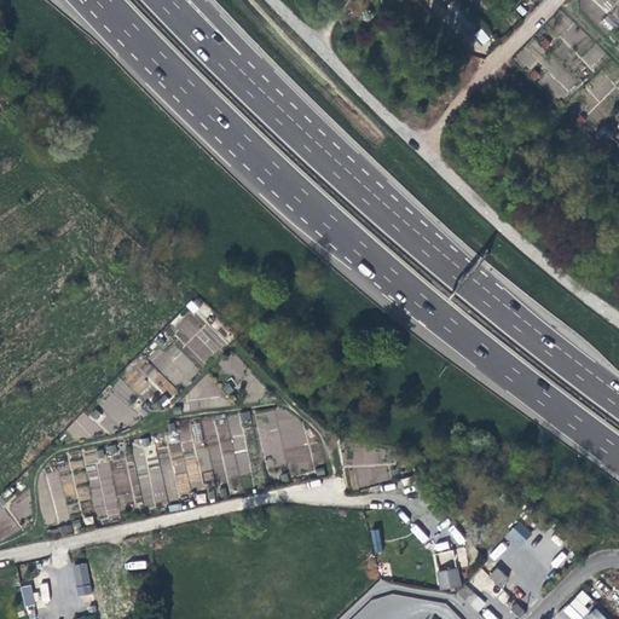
[(606,16),(601,24),(612,30),(615,23),(606,16)]
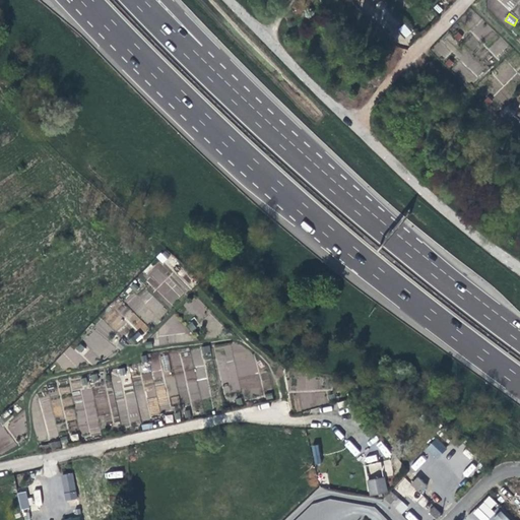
[(404,23),(398,28),(405,38),(411,33),(404,23)]
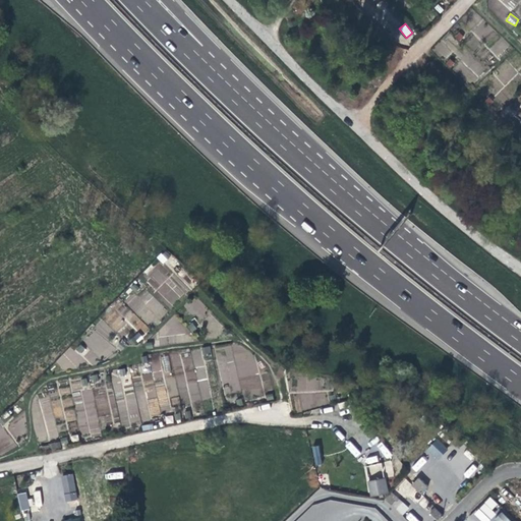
[(119,313),(142,334),(149,328),(125,306),(119,313)]
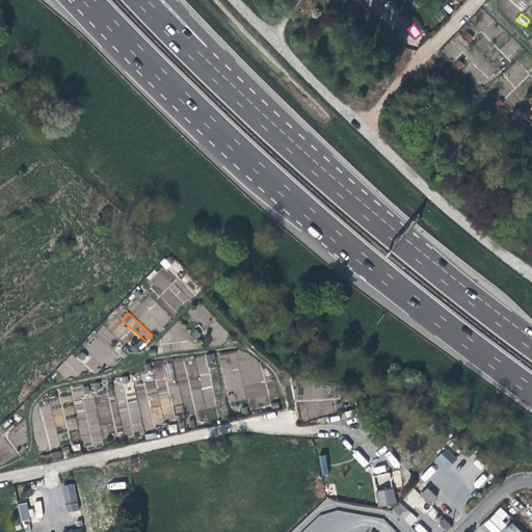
[(85,371),(82,361),(81,357),(58,365),(62,378),(85,371)]
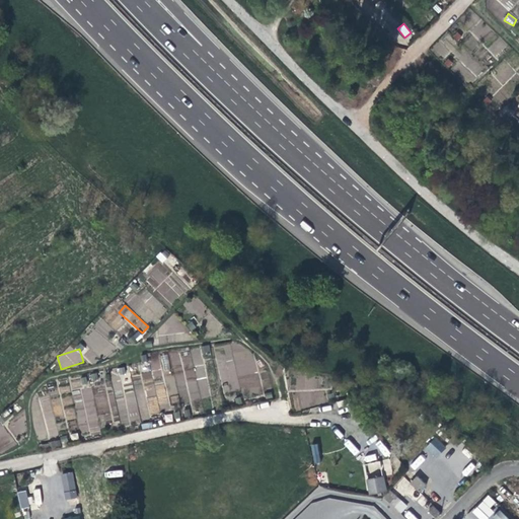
[(120,426),(137,424),(131,366),(110,369),(113,390),(92,392),(92,390),(74,392),(79,434),(100,431),(99,421),(108,420),(108,418),(119,417),(120,426)]
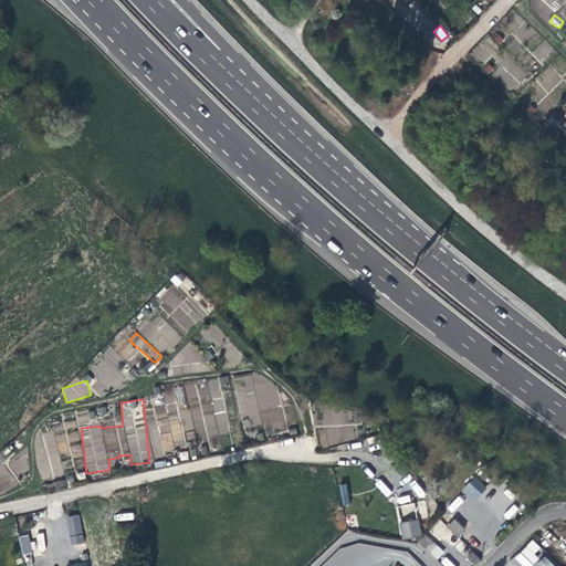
[(182,442),(178,421),(168,422),(166,416),(167,409),(175,409),(175,407),(160,406),(155,406),(155,408),(160,438),(164,452),(174,450),(174,443),(182,443),(182,442)]
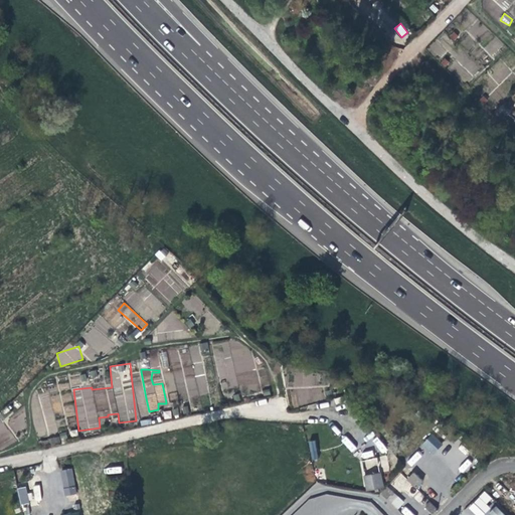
[(167,391),(169,391),(171,400),(177,398),(171,373),(163,375),(167,391)]
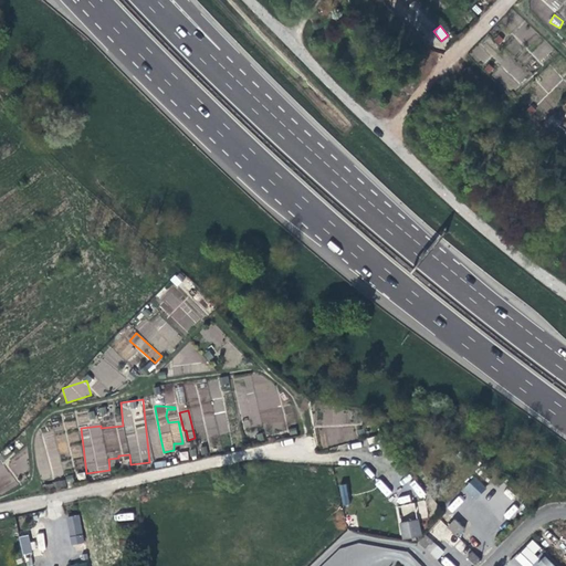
[(474,500),(486,488),(475,477),(463,488),(474,500)]
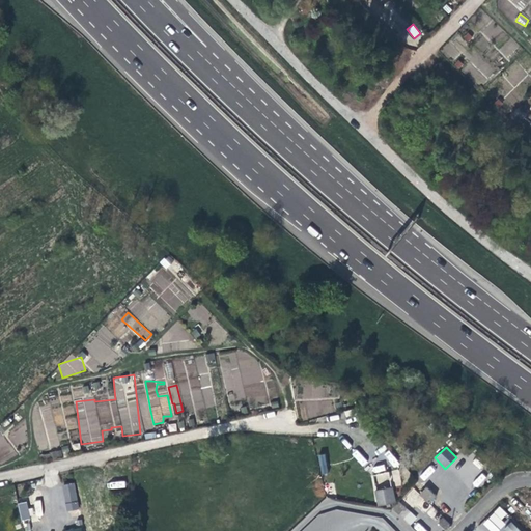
[(44,463),(62,457),(60,449),(42,455),(44,463)]
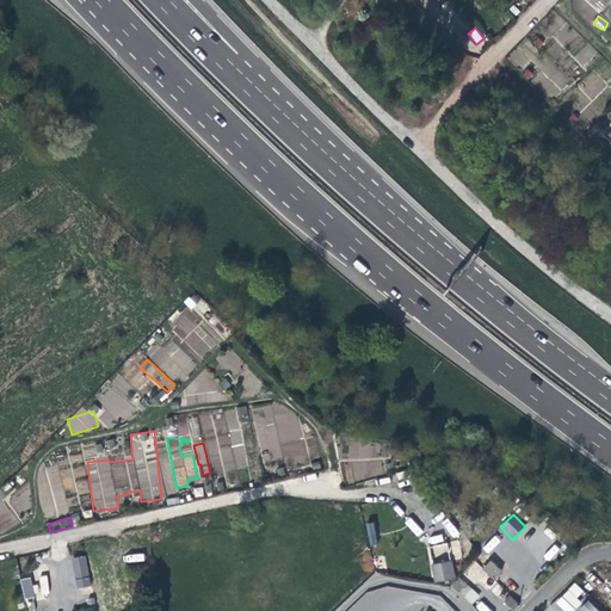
[(409,517),(403,522),(418,537),(424,531),(409,517)]
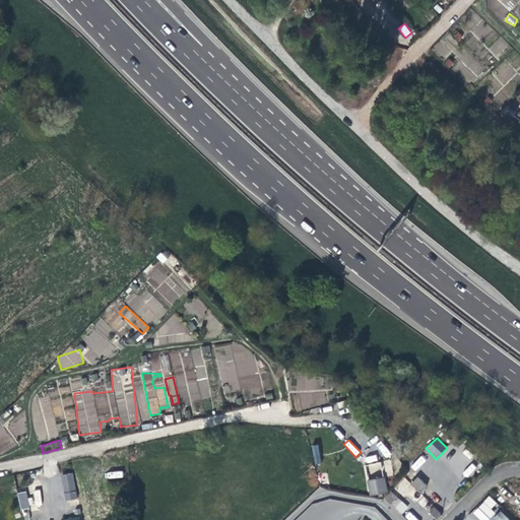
[(314,463),(321,462),(319,445),(312,446),(314,463)]
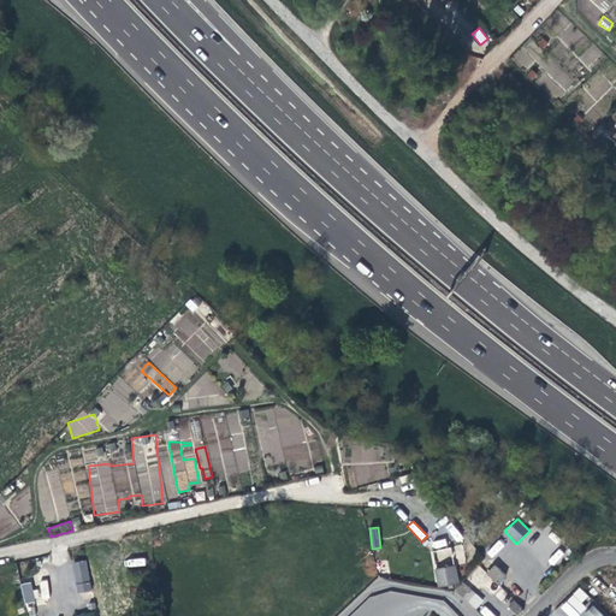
[(434,549),(448,546),(446,539),(432,542),(434,549)]
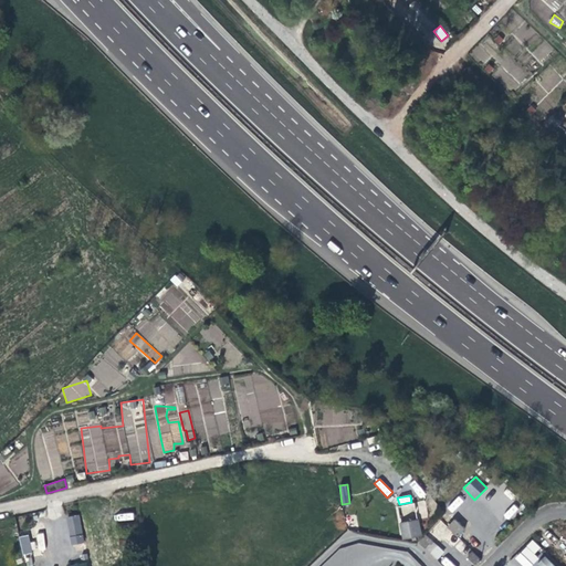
[(459,496),(448,507),(452,512),(463,501),(459,496)]
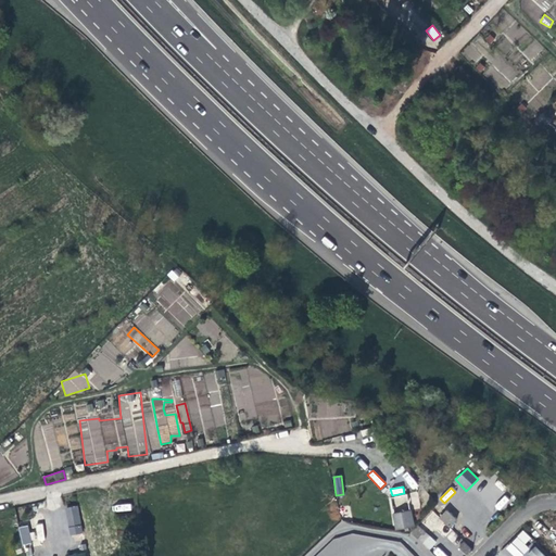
[(395,507),(408,502),(405,493),(392,498),(395,507)]
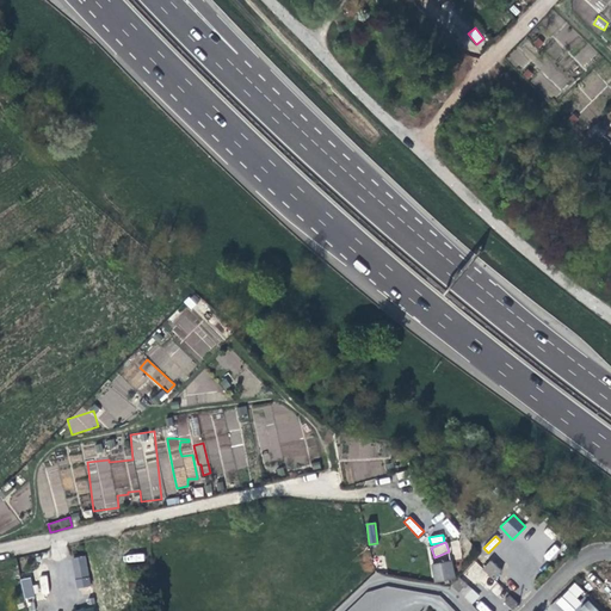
[(86,555),(72,557),(76,588),(91,585),(86,555)]
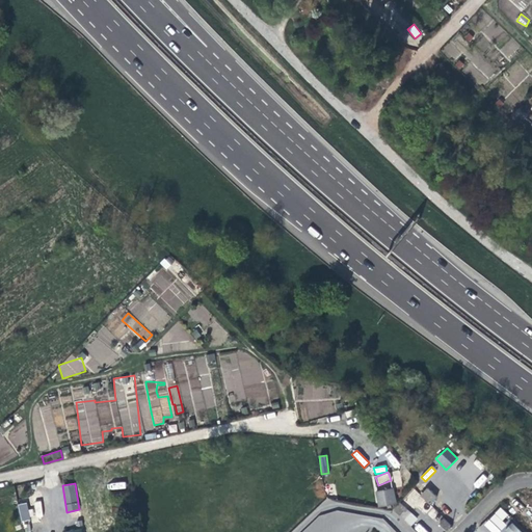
[(424,499),(430,504),(436,497),(428,487),(421,495),(424,499)]
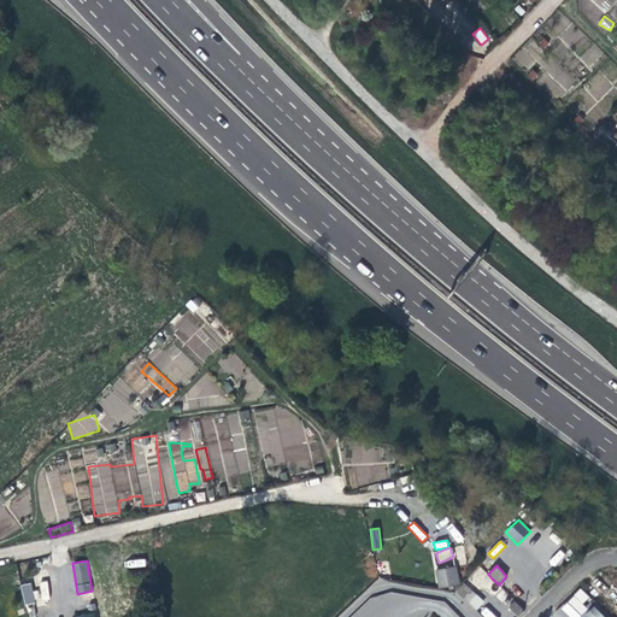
[(492,579),(480,566),(466,580),(479,592),(492,579)]
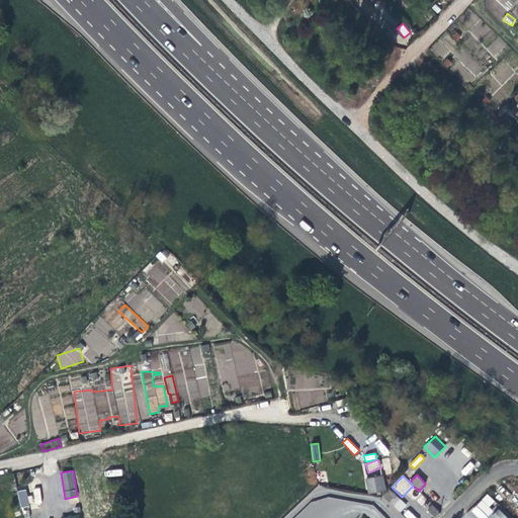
[(384,477),(366,480),(368,495),(386,492),(384,477)]
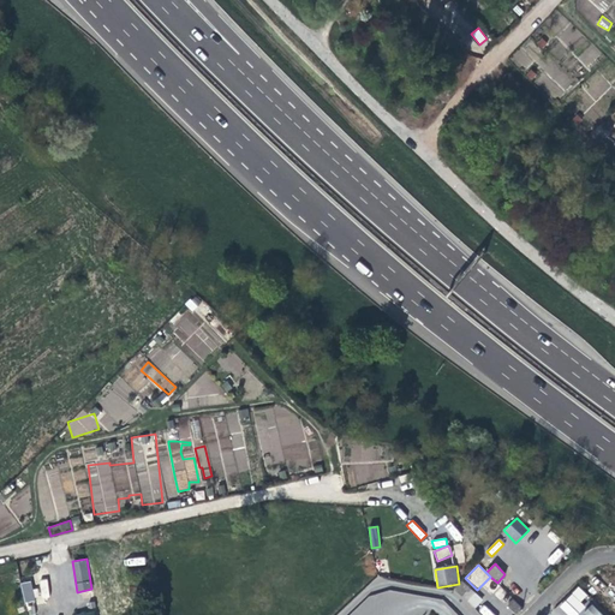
[(41,598),(49,597),(48,579),(39,579),(41,598)]
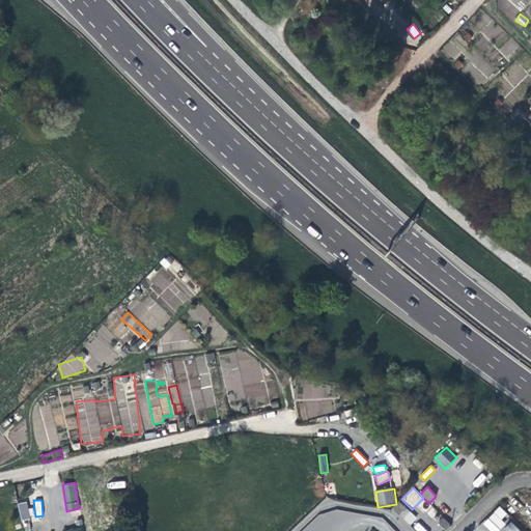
[(409,526),(416,519),(400,501),(392,508),(409,526)]
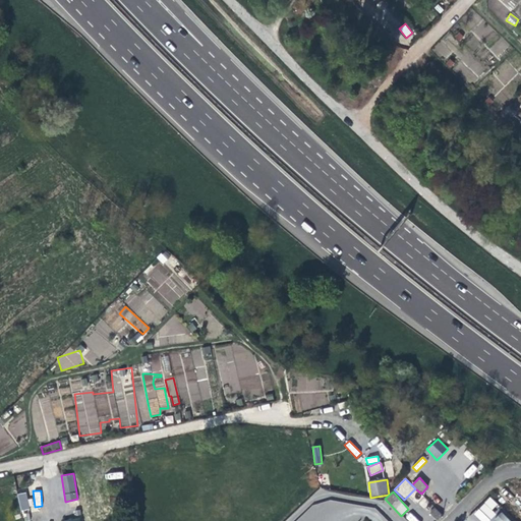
[(26,493),(17,494),(20,511),(30,510),(26,493)]
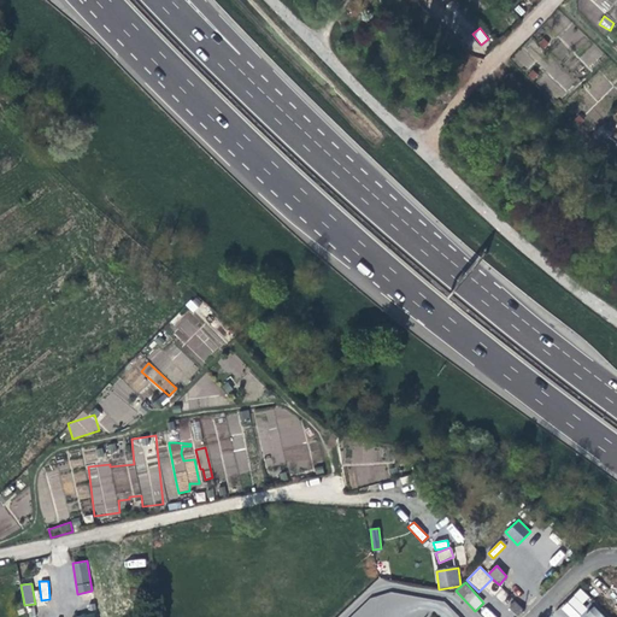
[(569,616),(576,616),(593,601),(581,588),(560,607),(569,616)]
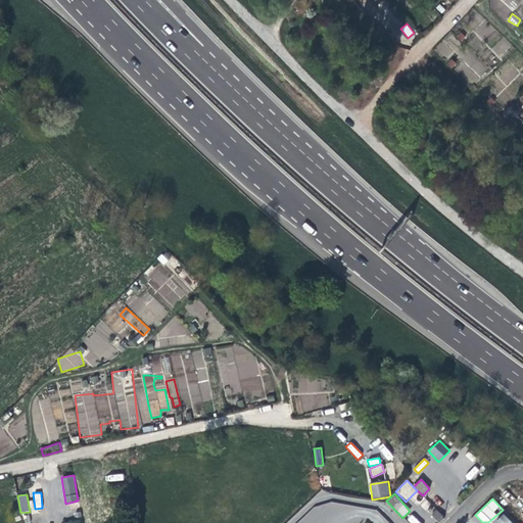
[(420,508),(428,510),(431,502),(423,500),(420,508)]
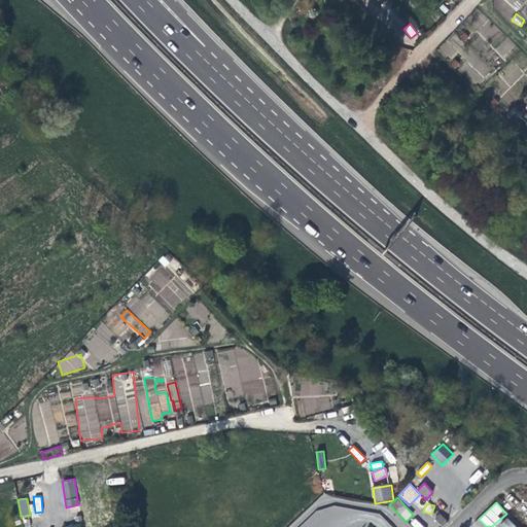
[(441,513),(434,519),(443,526),(449,521),(441,513)]
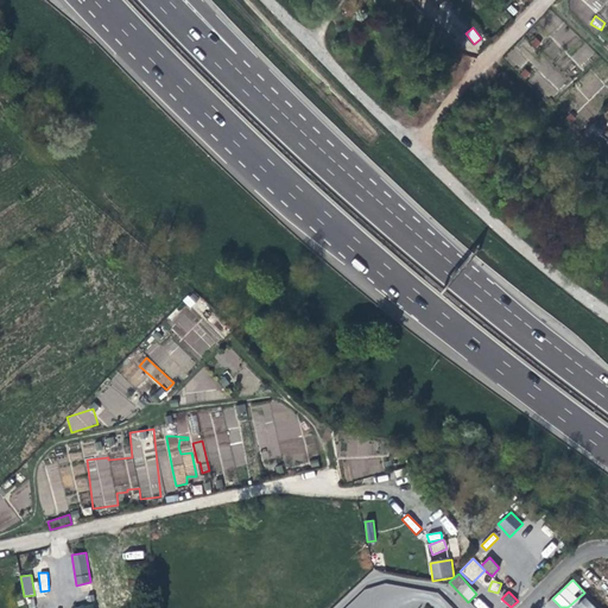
[(595,607),(584,596),(570,607),(595,607)]
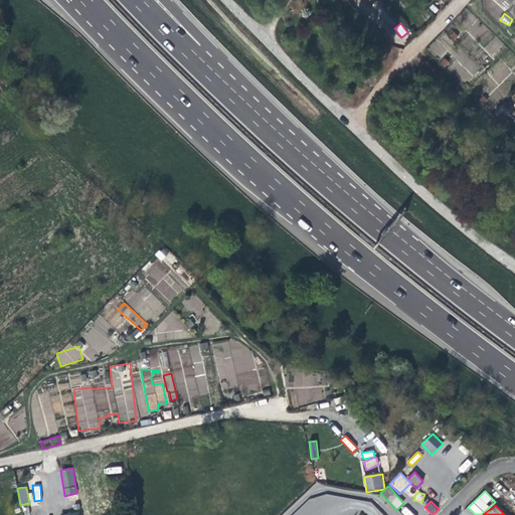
[(413,514),(405,506),(400,511),(404,514),(413,514)]
